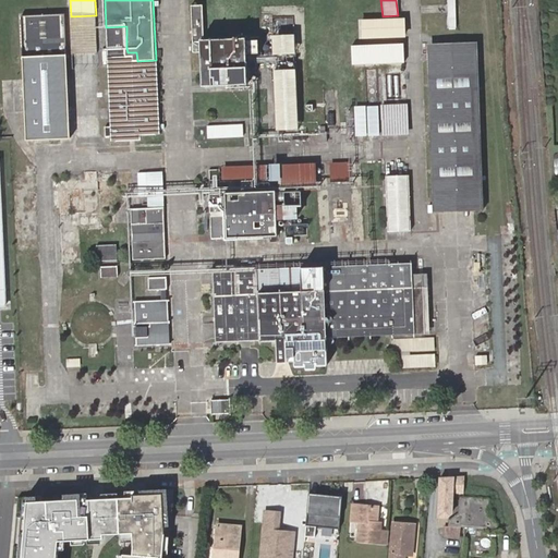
[(99,136),(96,15),(71,16),(75,137),(99,136)]
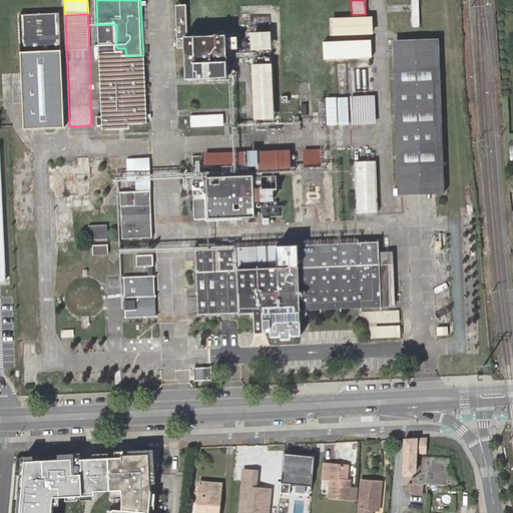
[(23,102),(24,128),(64,127),(60,16),(20,17),(22,71),(23,102)]
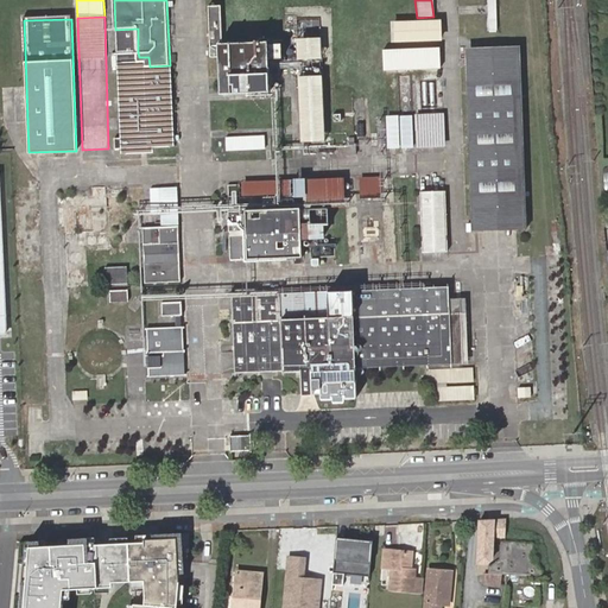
[(444,39),(443,20),(396,23),(396,43),(444,39)]
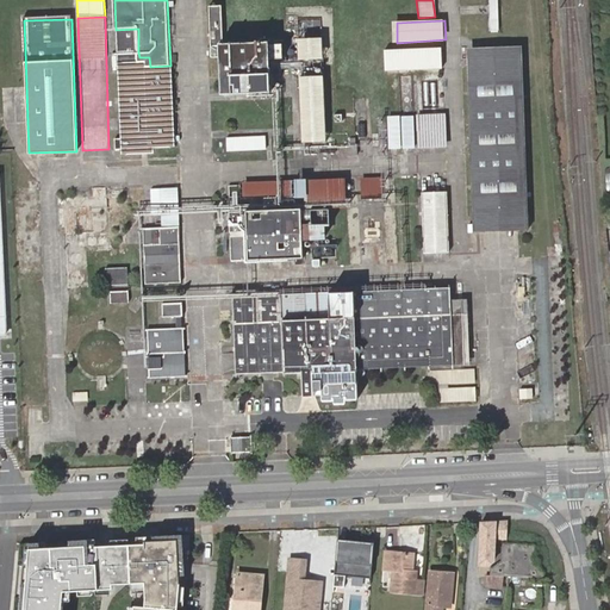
[(222,70),(223,92),(267,91),(266,39),(221,41),(221,23),(209,23),(210,72),(222,70)]
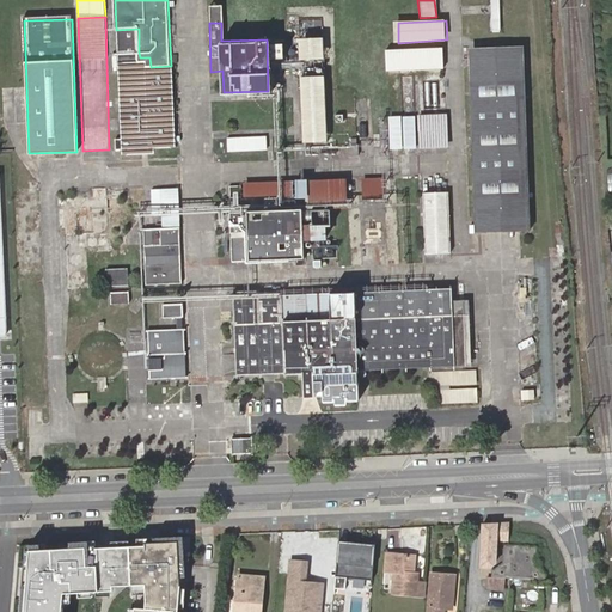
[(139,53),(139,29),(116,30),(117,54),(139,53)]
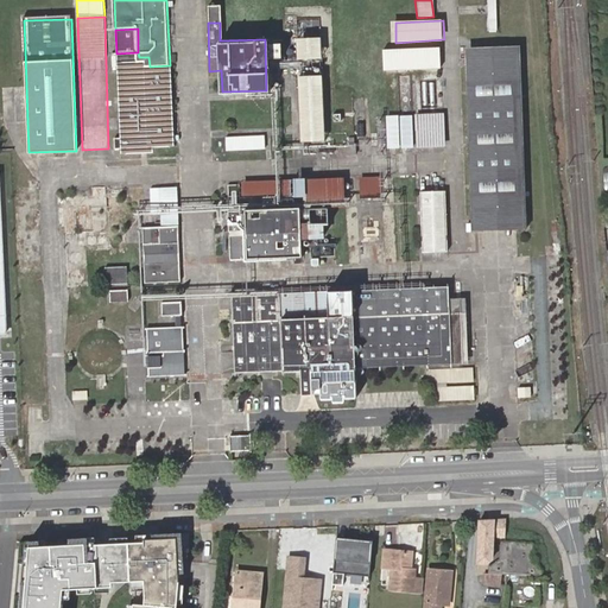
[(323,58),(323,38),(297,39),(298,61),(323,58)]
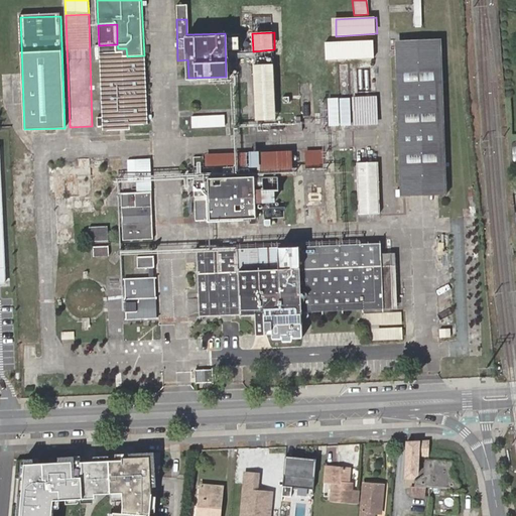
[(375,57),(375,40),(327,42),(327,59),(375,57)]
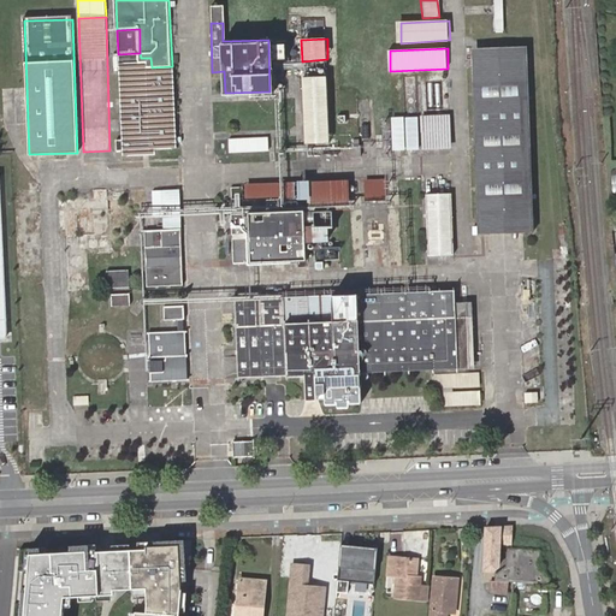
[(526,51),(472,53),(479,230),(532,227),(526,51)]
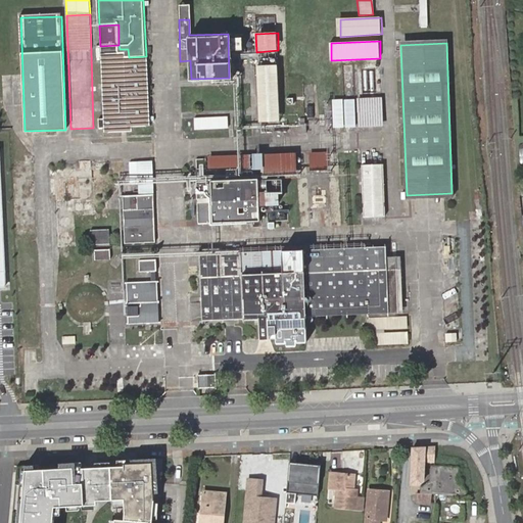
[(149,125),(146,56),(129,57),(128,49),(120,49),(119,45),(100,46),(105,132),(131,131),(131,126),(149,125)]
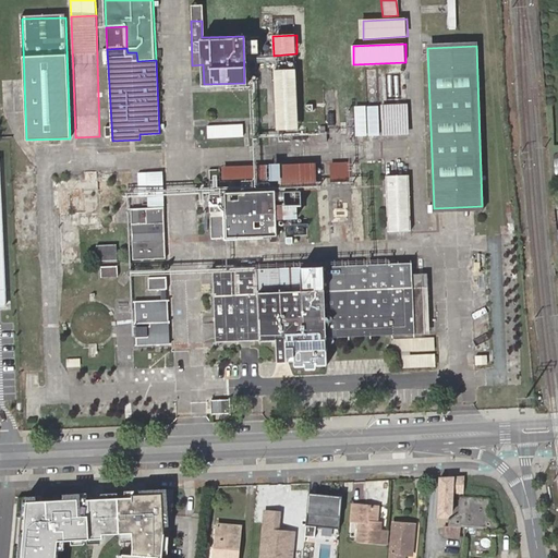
[(300,130),(298,70),(275,71),(278,130),(300,130)]
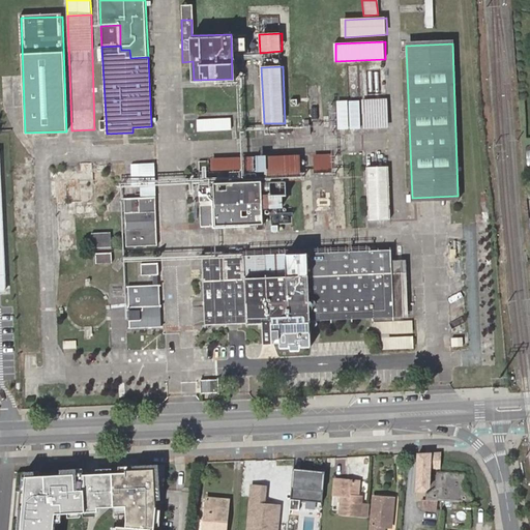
[(24,106),(23,74),(12,75),(13,107),(24,106)]
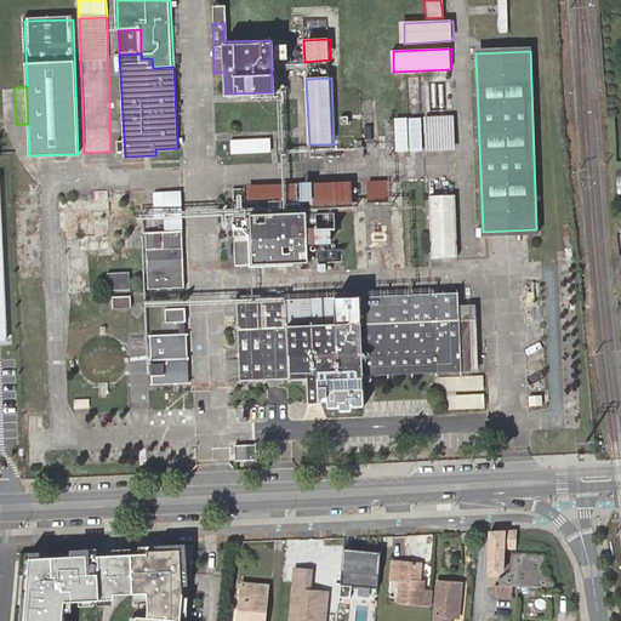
[(421,118),(409,119),(410,151),(422,151),(421,118)]
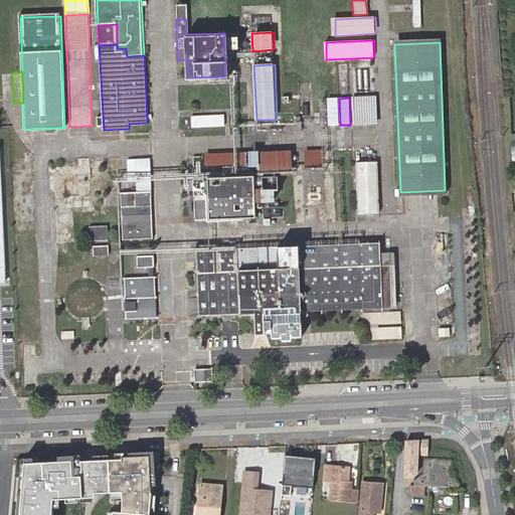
[(377,125),(377,98),(354,98),(354,125),(377,125)]
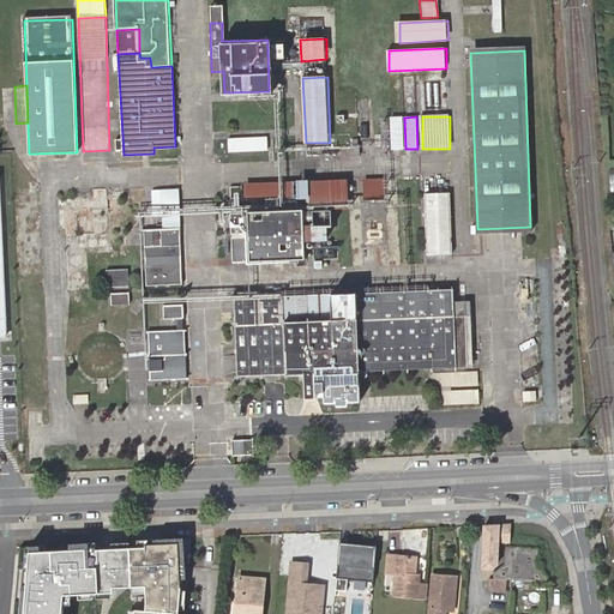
[(391,150),(402,150),(401,118),(390,118),(391,150)]
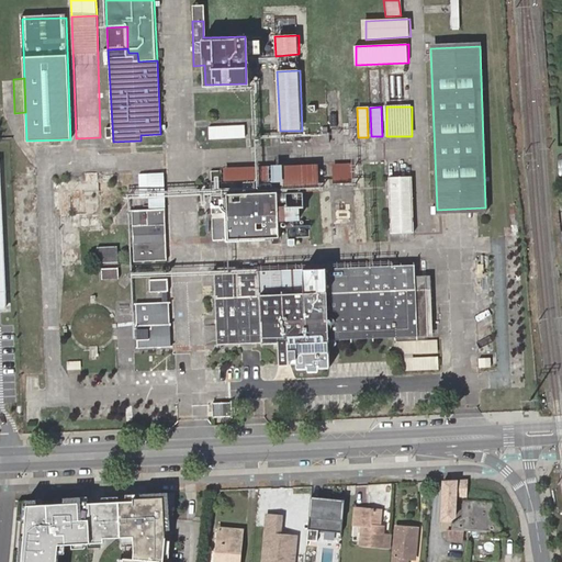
[(208,138),(244,138),(244,125),(208,126),(208,138)]
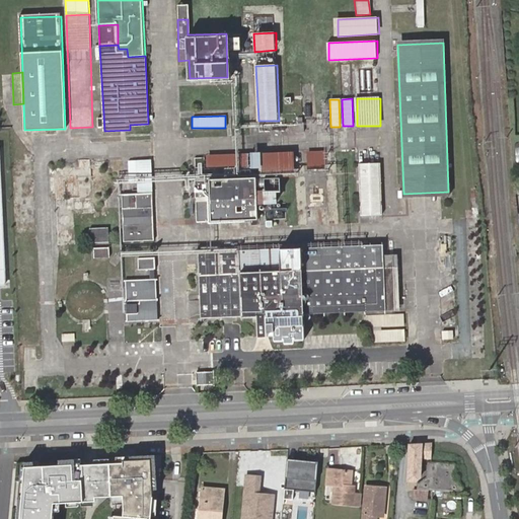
[(0,284),(10,284),(5,146),(0,145),(0,284)]
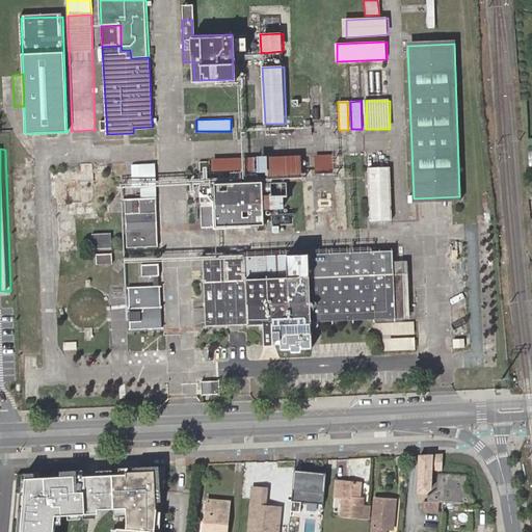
[(370,220),(392,219),(389,154),(367,155),(370,220)]
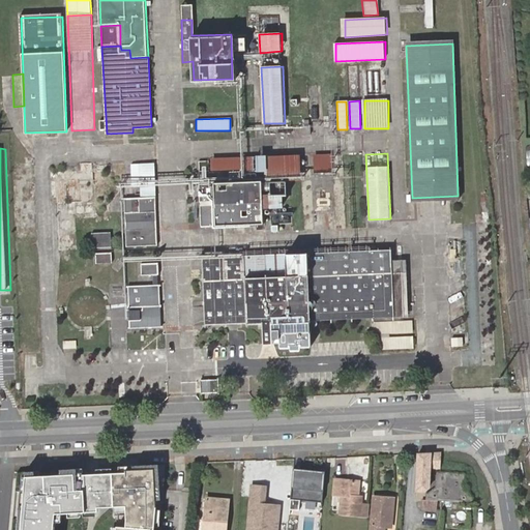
[(331,173),(331,154),(314,154),(315,173),(331,173)]
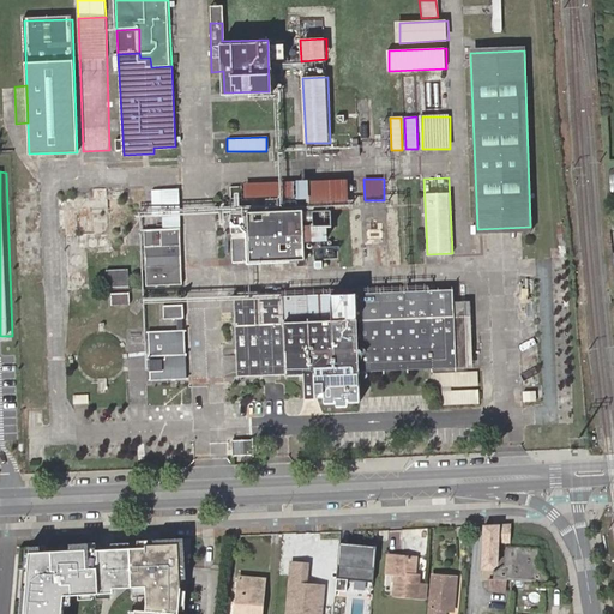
[(307,198),(307,210),(349,209),(347,180),(227,184),(228,200),(246,199),(246,197),(280,197),(280,199),(307,198)]
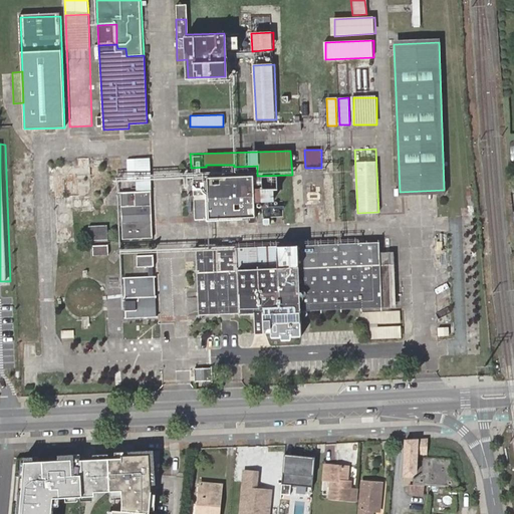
[(70,243),(69,213),(101,212),(100,158),(80,158),(81,165),(50,166),(52,243),(70,243)]
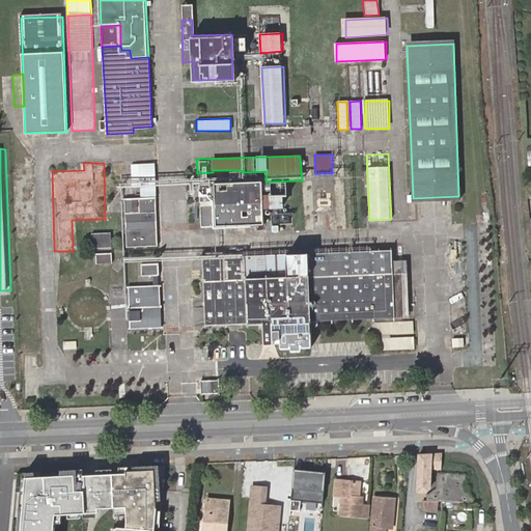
[(139,165),(140,188),(141,196),(156,195),(155,164),(139,165)]
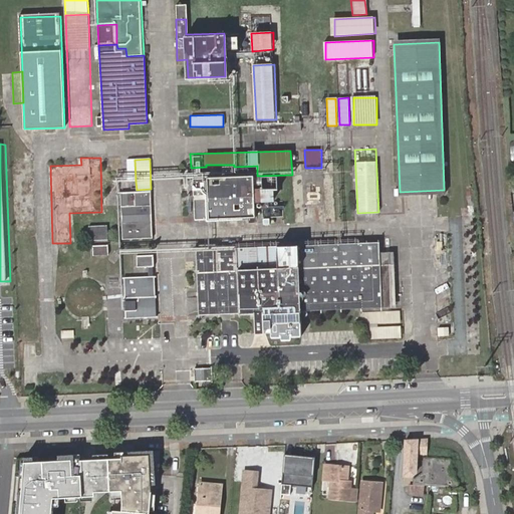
[(136,182),(135,160),(127,160),(129,182),(136,182)]
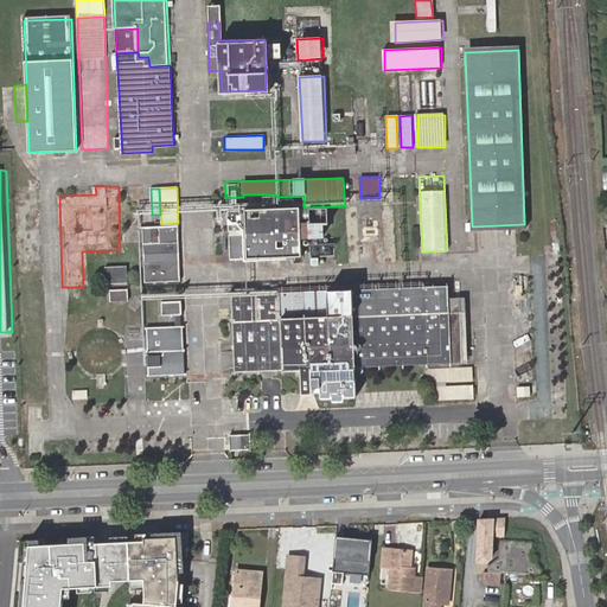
[(301,256),(300,208),(229,211),(230,259),(246,259),(301,256)]
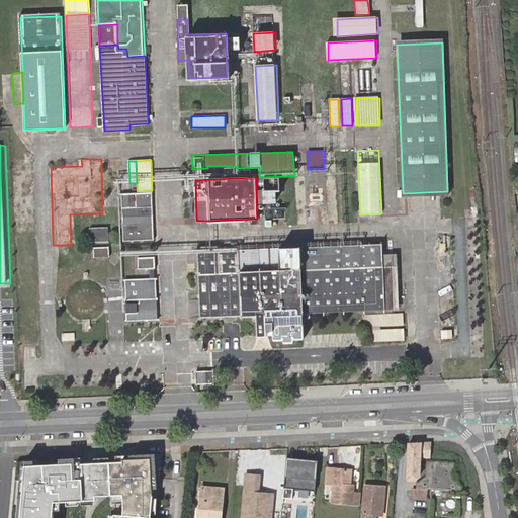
[(276,203),(276,190),(264,190),(264,203),(276,203)]
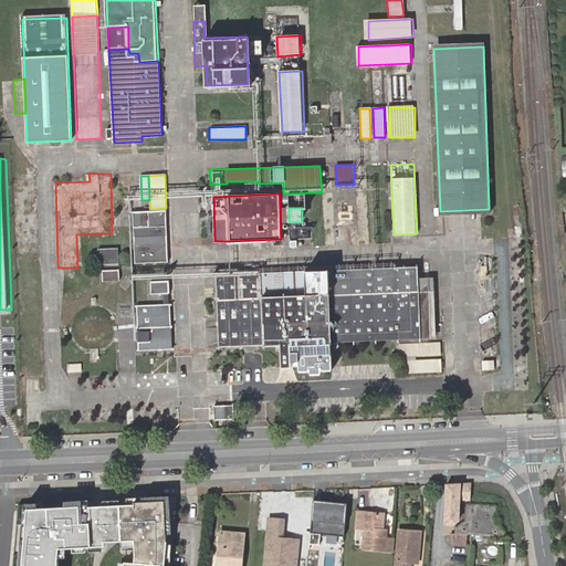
[(167,262),(166,210),(133,211),(135,262),(167,262)]
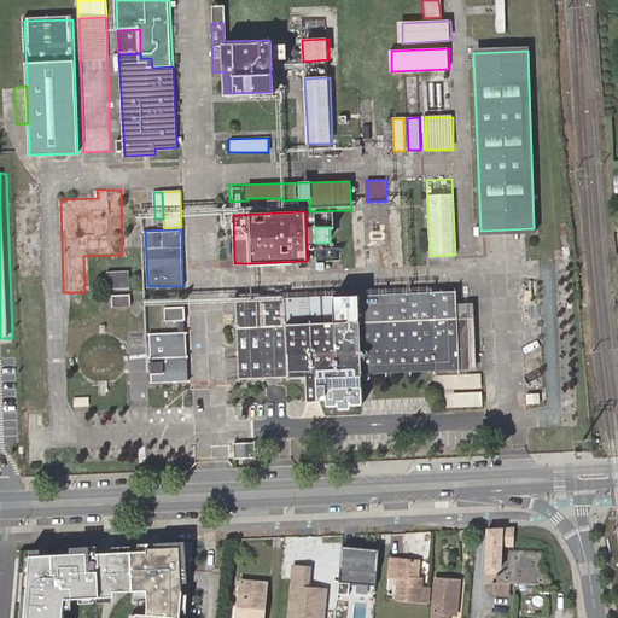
[(368,231),(369,242),(385,242),(385,229),(368,231)]
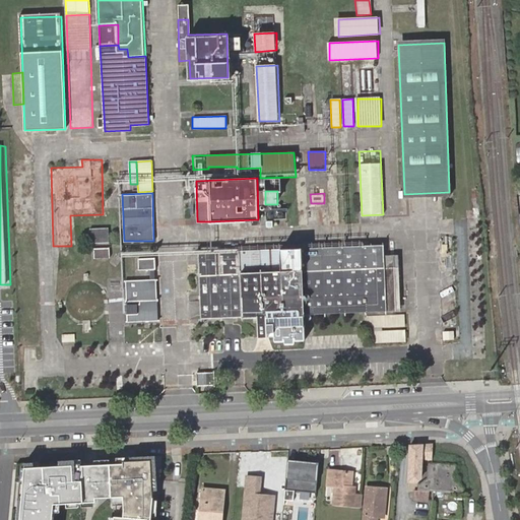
[(89,230),(89,243),(107,243),(107,230),(89,230)]
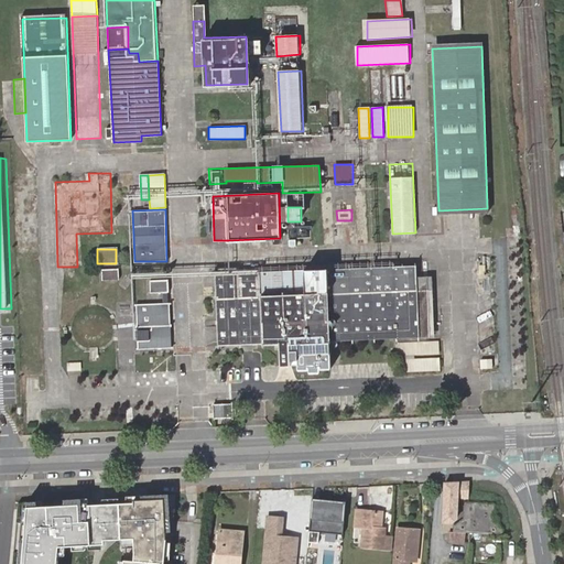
[(419,336),(416,278),(416,267),(283,271),(285,295),(261,296),(260,272),(215,274),(218,345),(280,343),(281,366),(297,365),(297,370),(307,370),(307,373),(320,372),(320,369),(332,369),(331,340),(419,336)]
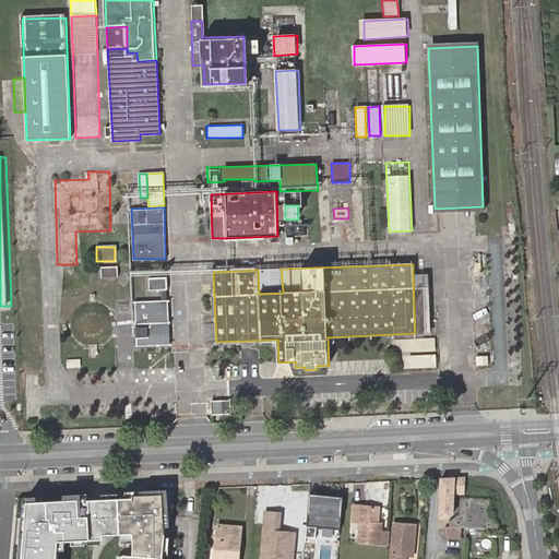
[(74,287),(73,265),(63,265),(66,287),(74,287)]
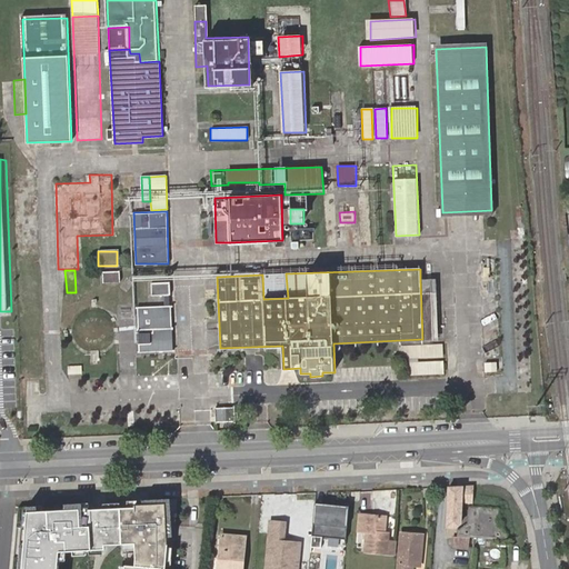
[(101,271),(101,282),(119,282),(119,271),(101,271)]
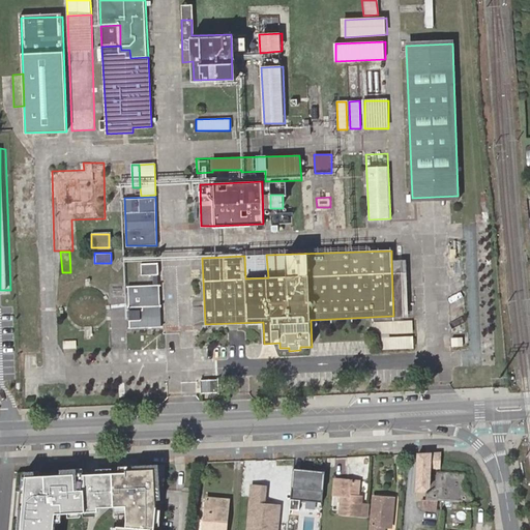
[(266,255),(244,256),(245,278),(268,277),(266,255)]
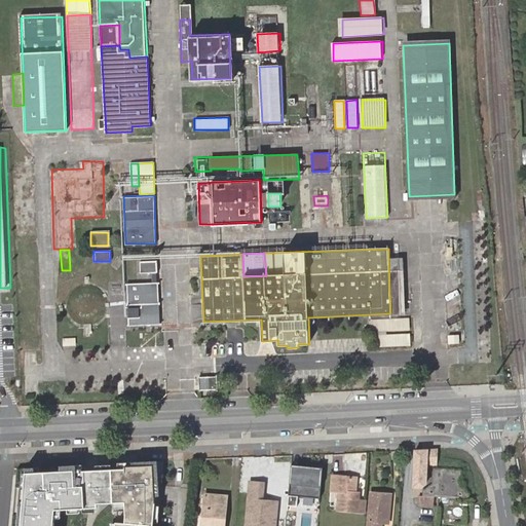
[(400,258),(388,259),(390,313),(402,313),(400,258)]
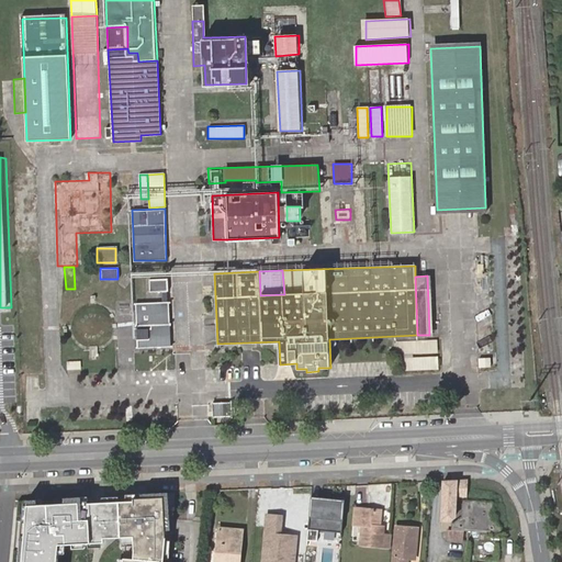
[(168,292),(167,278),(149,279),(150,293),(168,292)]
